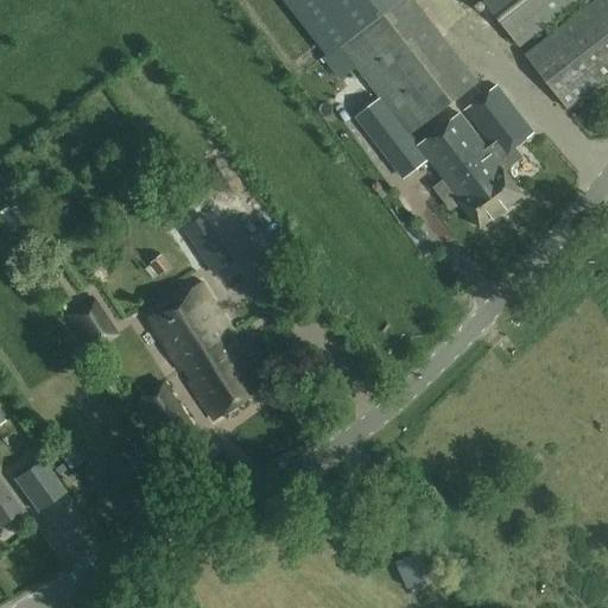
[(380,99),(409,135),(476,83),(411,0),(291,0),(331,50),(339,45),(380,99)]
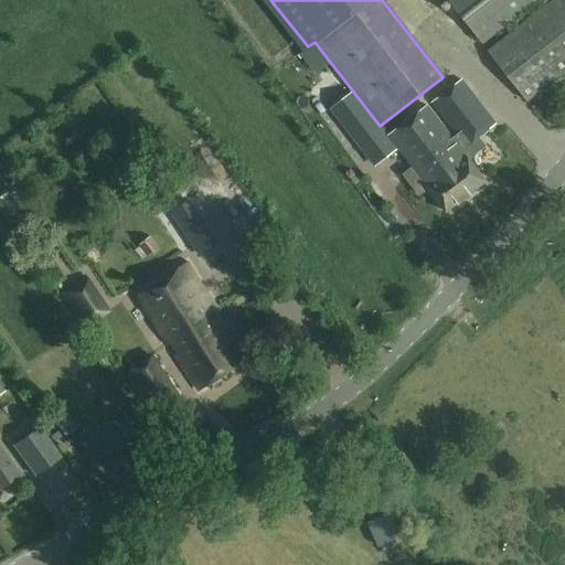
[(448,0),(483,44),(540,0),(448,0)]
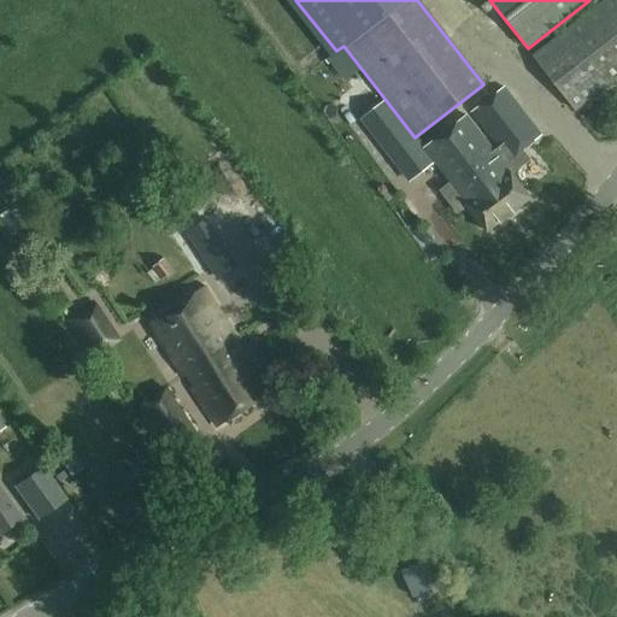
[(616,0),(604,0),(533,56),(576,111),(616,78),(616,0)]
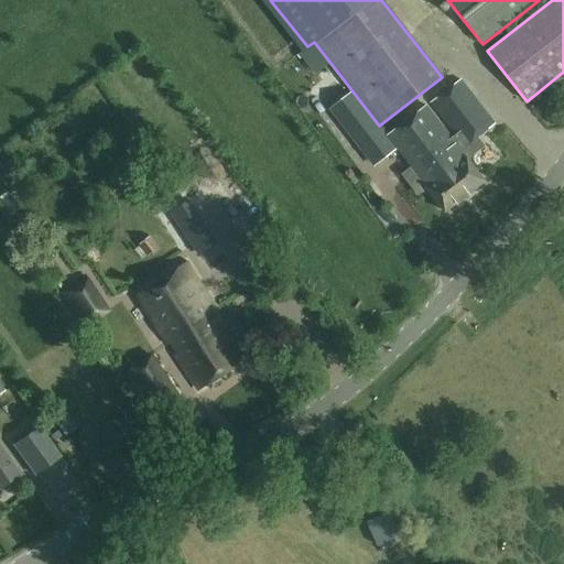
[(462,78),(433,100),(468,147),(497,125),(462,78)]
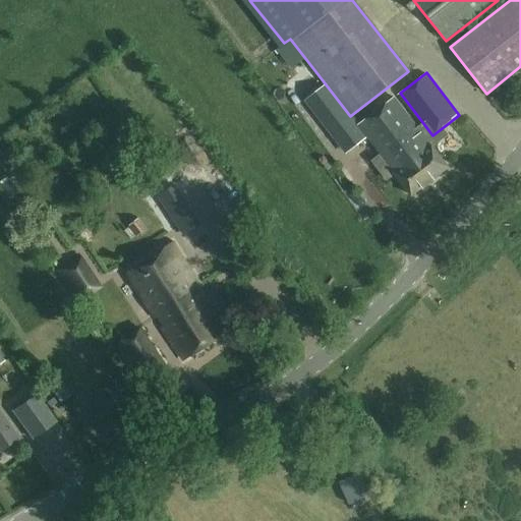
[(355,122),(350,116),(326,84),(306,99),(336,137),(355,122)]
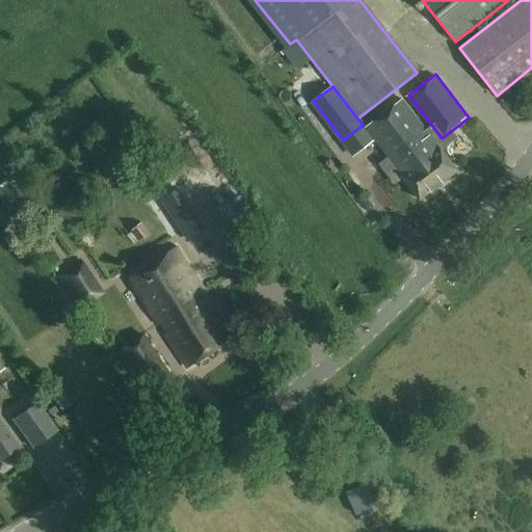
[(366,128),(403,177),(421,200),(459,170),(442,147),(403,100),(366,128)]
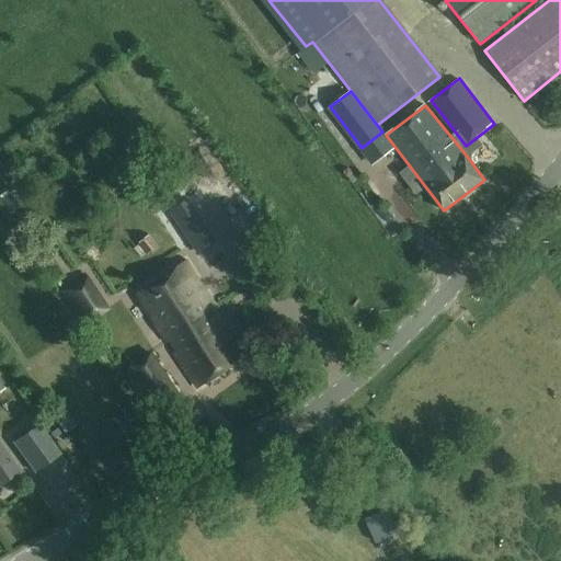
[(208,232),(192,244),(209,270),(226,258),(208,232)]
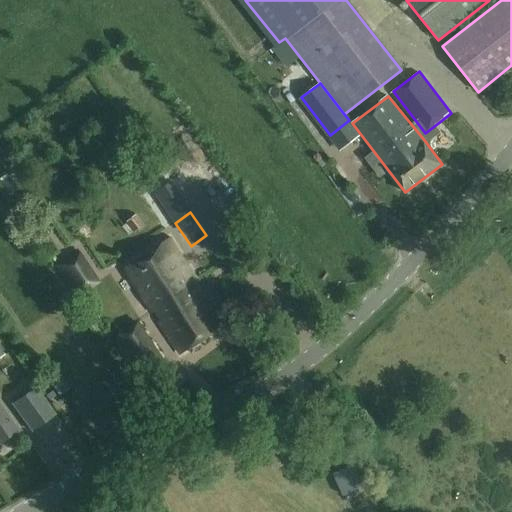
[(127,222),(135,232),(144,225),(136,215),(127,222)]
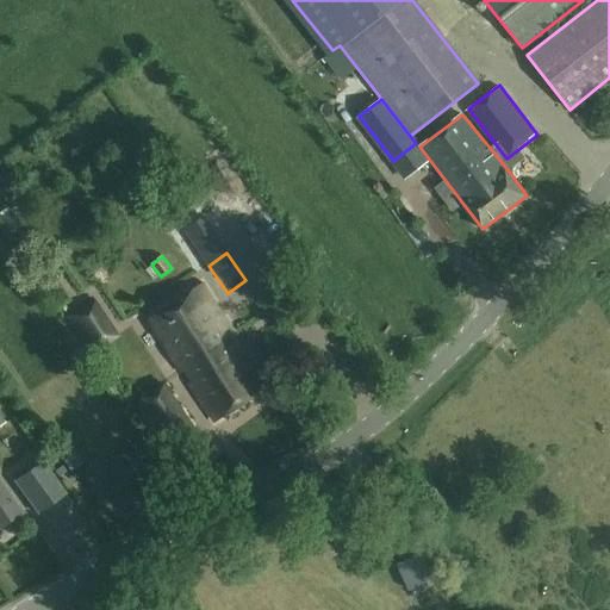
[(203,285),(149,319),(181,371),(230,340),(226,336),(232,331),(203,285)]
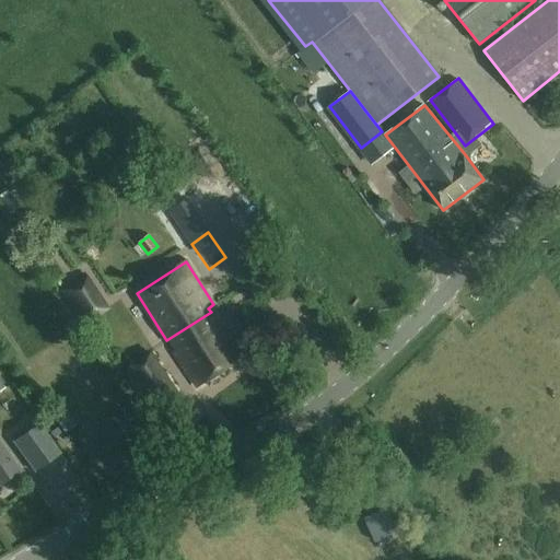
[(95,323),(113,308),(84,272),(67,287),(95,323)]
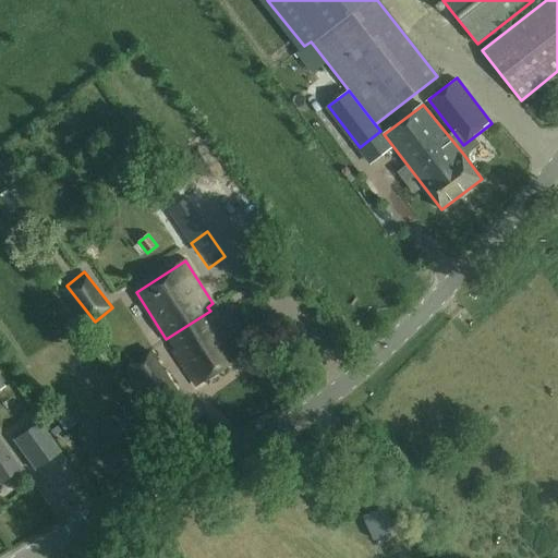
[(213,315),(210,311),(166,339),(196,386),(245,353),(218,312),(213,315)]
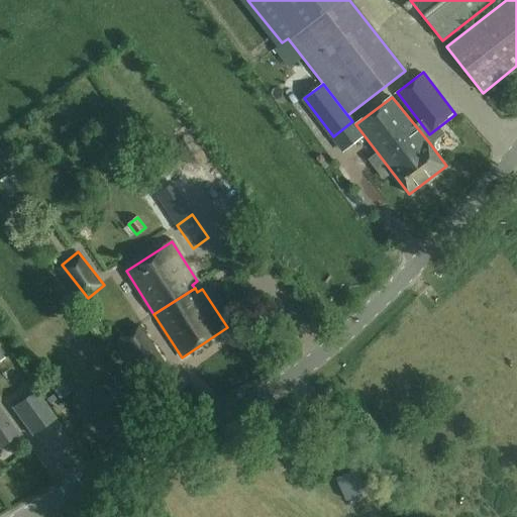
[(172,376),(136,323),(113,339),(149,392),(172,376)]
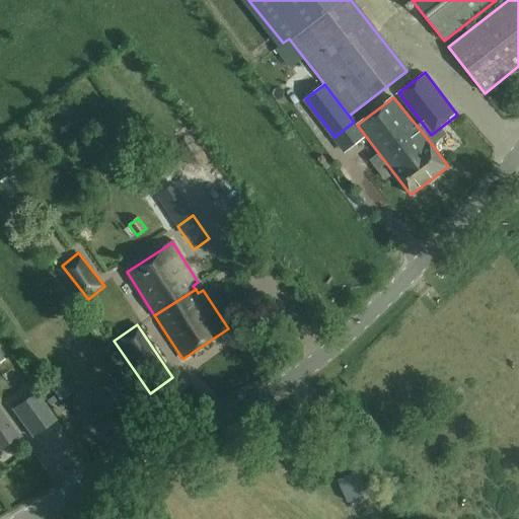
[(0,383),(13,374),(3,361),(5,360),(0,352),(0,383)]
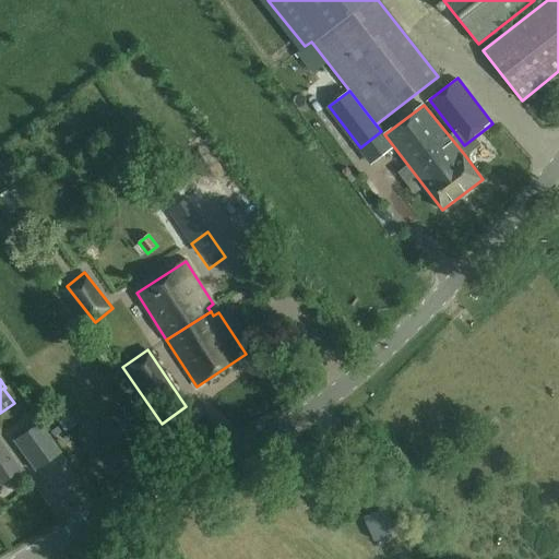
[(38,423),(13,440),(34,468),(59,451),(38,423)]
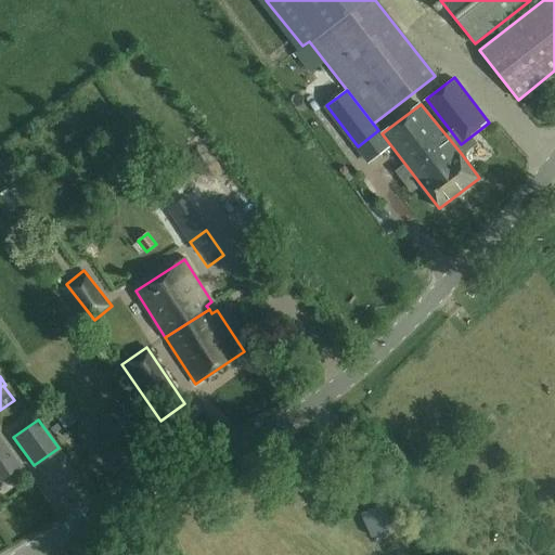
[(54,434),(62,429),(57,424),(50,429),(54,434)]
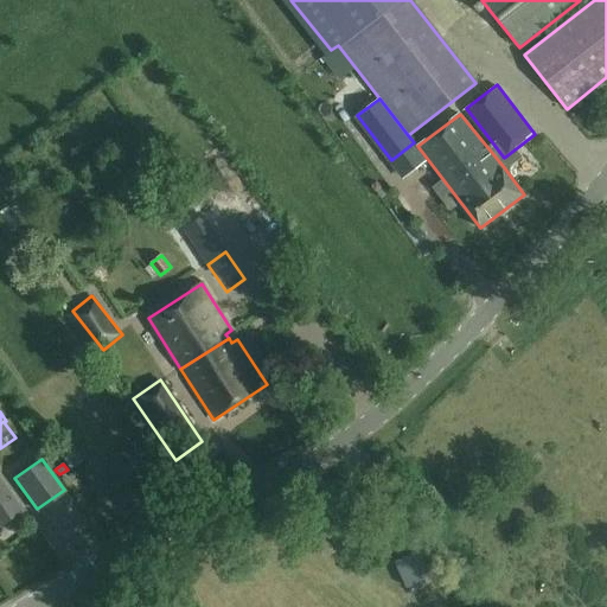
[(0,523),(20,510),(0,480),(0,523)]
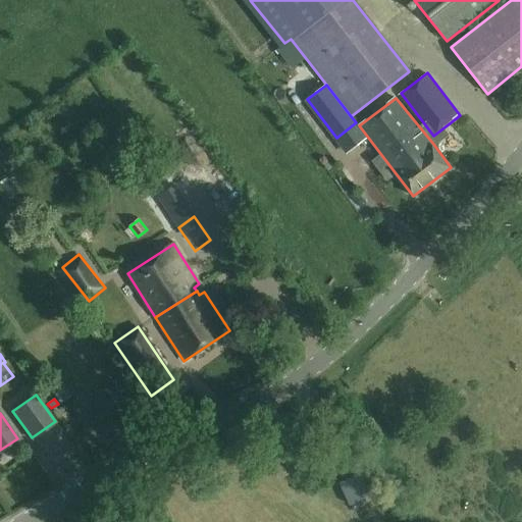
[(344,483),(356,501),(373,488),(361,471),(344,483)]
